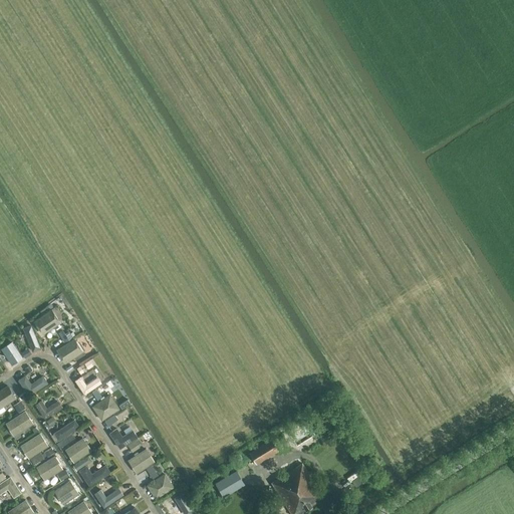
[(51,310),(35,321),(43,334),(60,322),(51,310)]
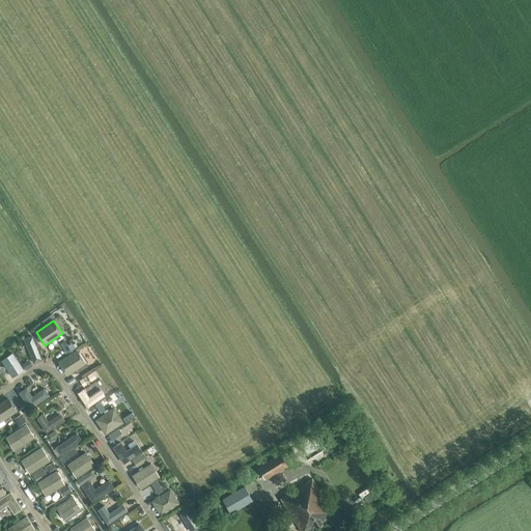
[(32,338),(25,341),(34,363),(42,360),(32,338)]
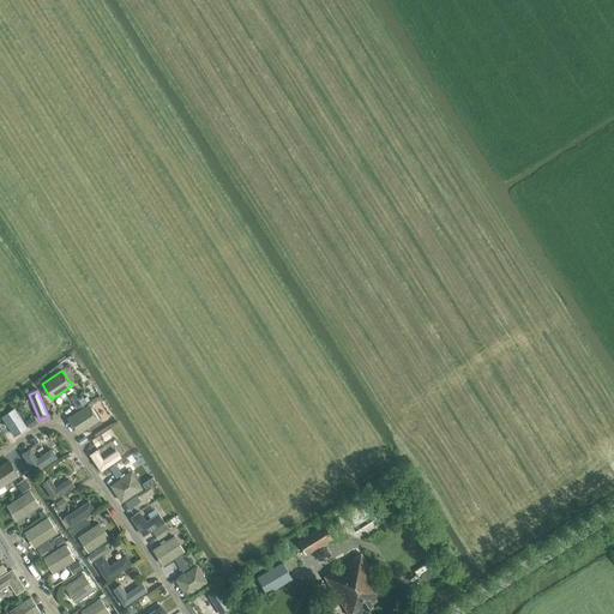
[(76,395),(71,397),(78,409),(88,403),(83,396),(78,398),(76,395)]
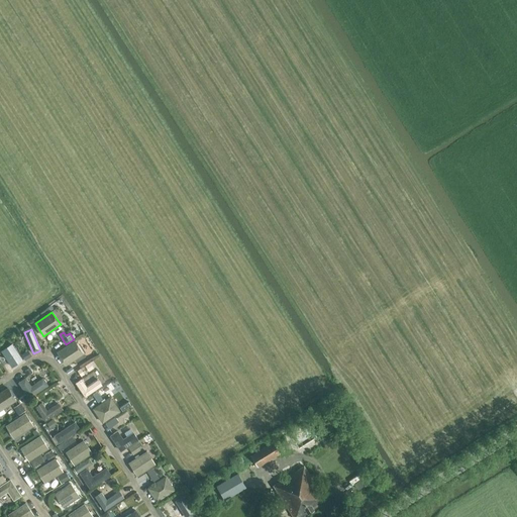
[(58,352),(66,365),(83,353),(75,341),(58,352)]
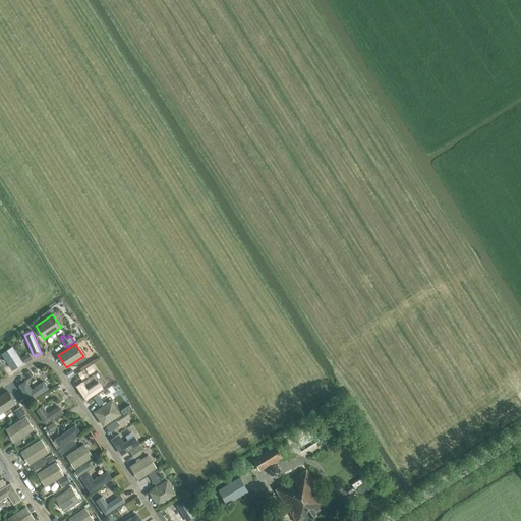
[(12,347),(2,354),(12,369),(22,362),(12,347)]
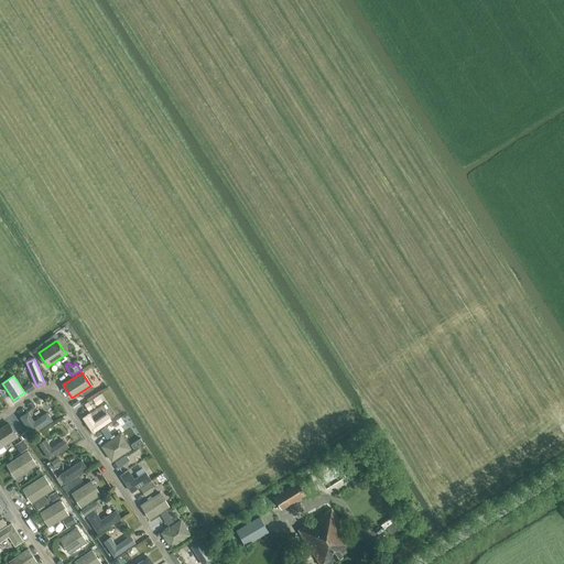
[(33,390),(30,384),(24,388),(28,393),(33,390)]
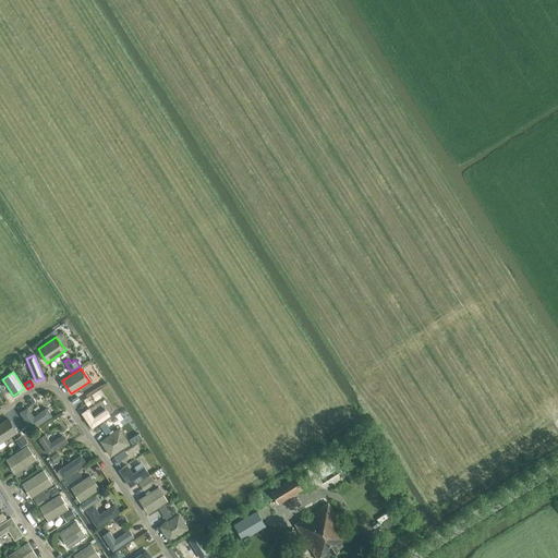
[(92,395),(96,400),(100,397),(97,391),(92,395)]
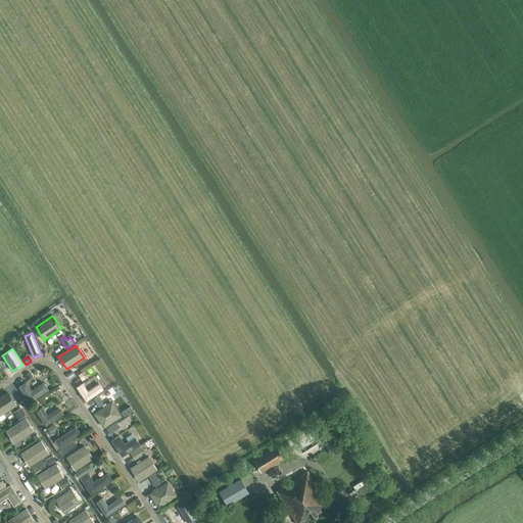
[(70,371),(65,374),(69,379),(75,376),(70,371)]
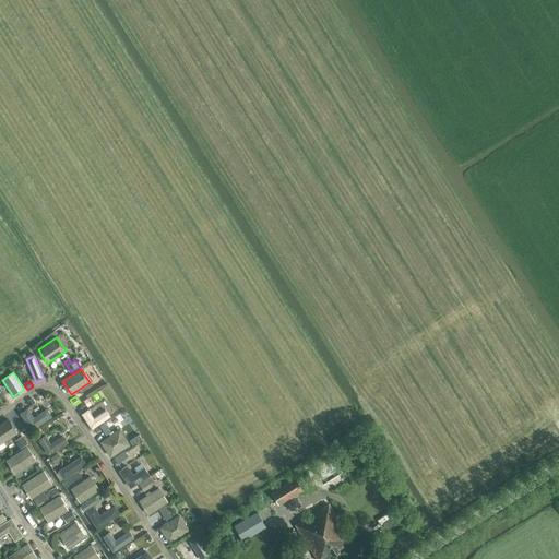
[(30,426),(25,429),(28,435),(33,431),(32,430),(51,416),(47,409),(34,418),(28,408),(21,414),(30,426)]
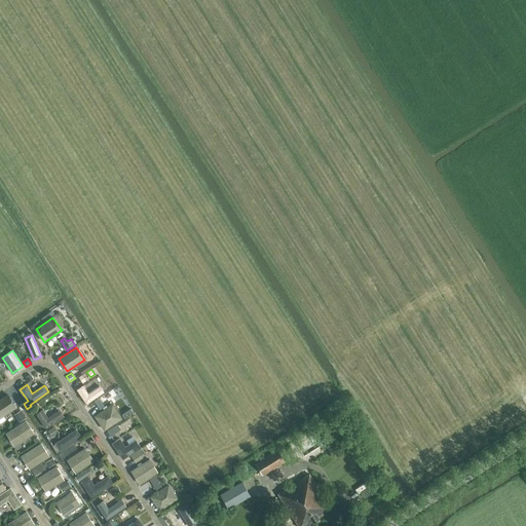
[(77,390),(86,404),(104,392),(100,386),(88,393),(83,385),(77,390)]
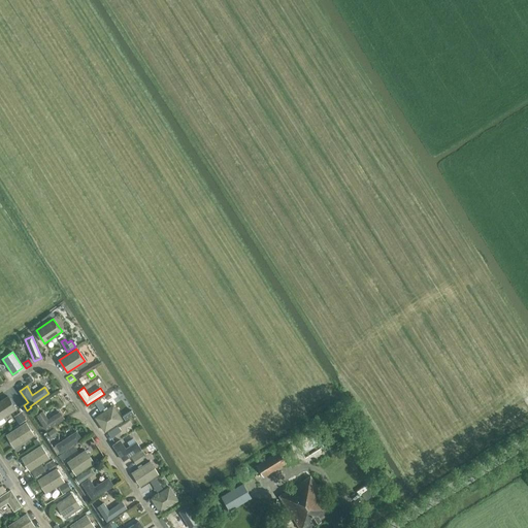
[(0,419),(17,408),(8,396),(0,401),(0,419)]
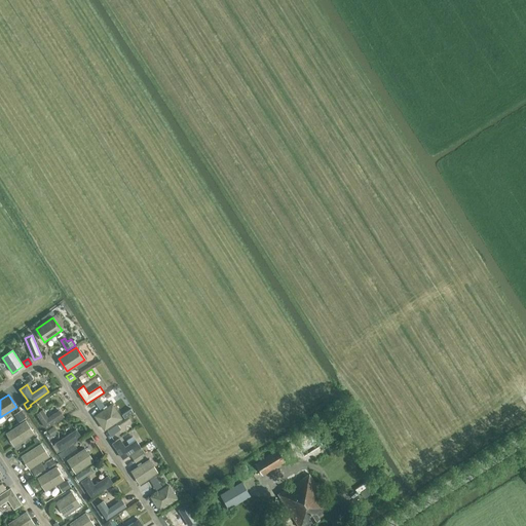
[(96,416),(105,429),(121,418),(113,404),(96,416)]
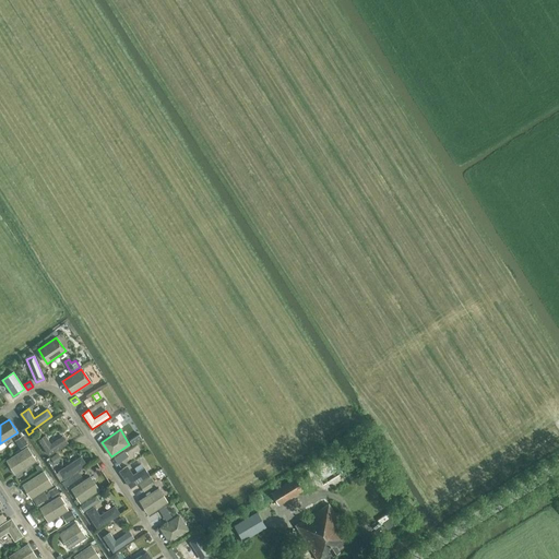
[(67,443),(63,436),(51,443),(46,436),(39,440),(49,455),(67,443)]
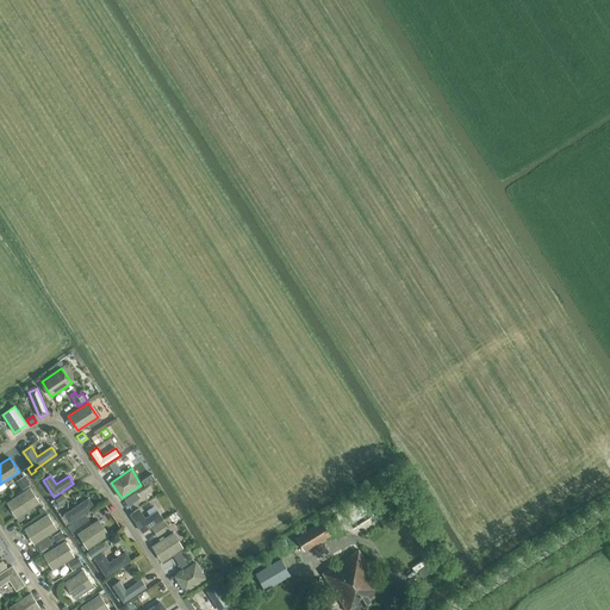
[(26,479),(18,484),(23,490),(30,485),(26,479)]
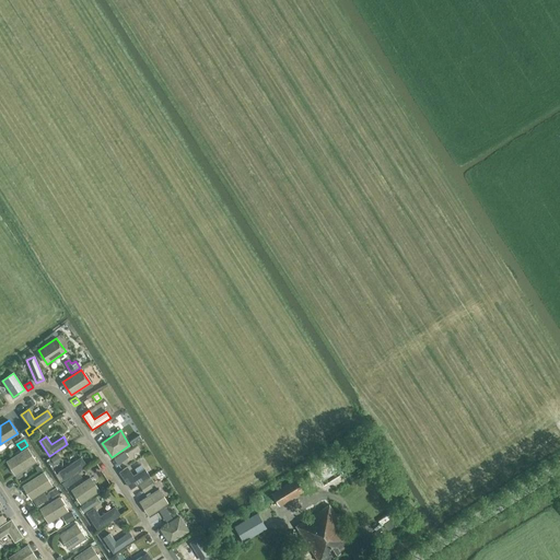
[(27,447),(7,461),(16,475),(36,462),(27,447)]
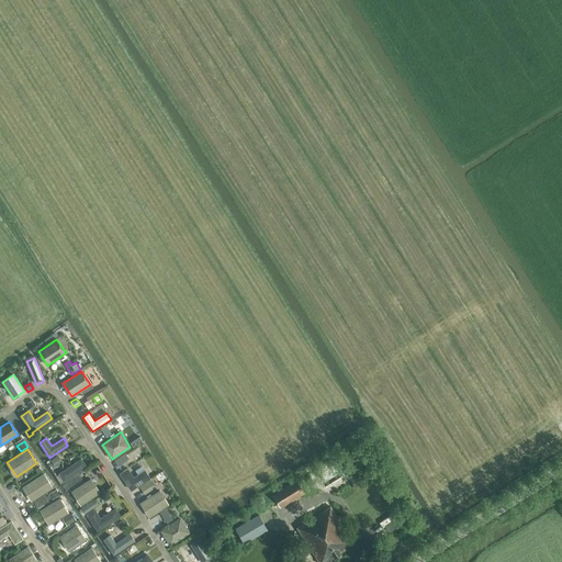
[(130,459),(125,453),(115,461),(119,467),(130,459)]
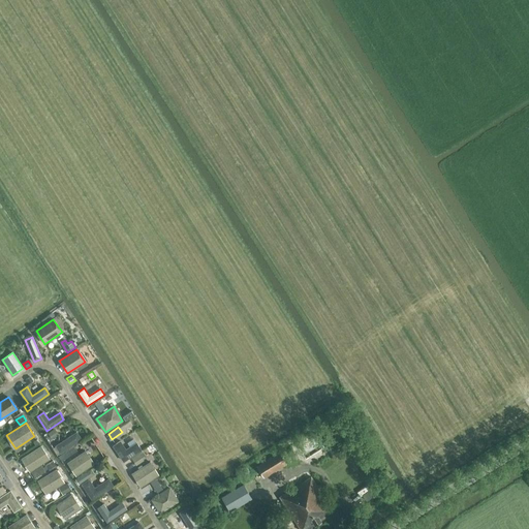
[(49,434),(52,439),(59,434),(55,429),(49,434)]
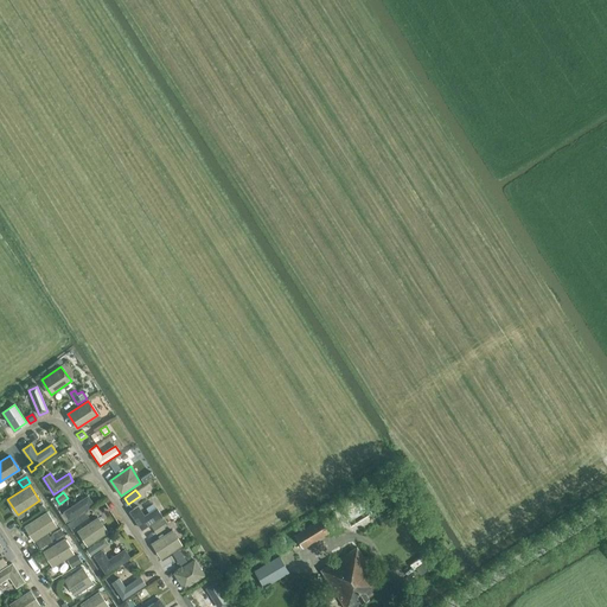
[(88,496),(64,512),(69,519),(93,504),(88,496)]
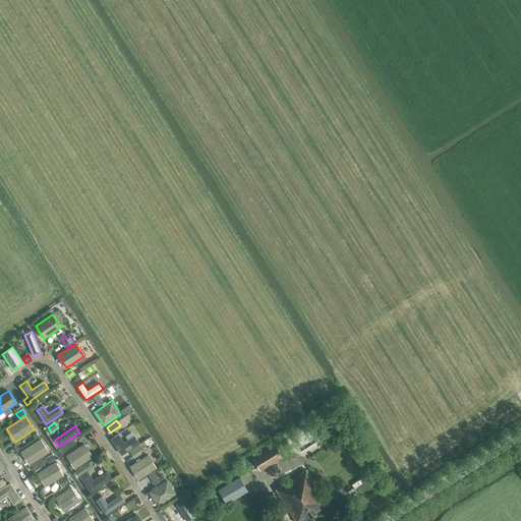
[(122,454),(138,443),(134,437),(124,443),(118,435),(112,439),(122,454)]
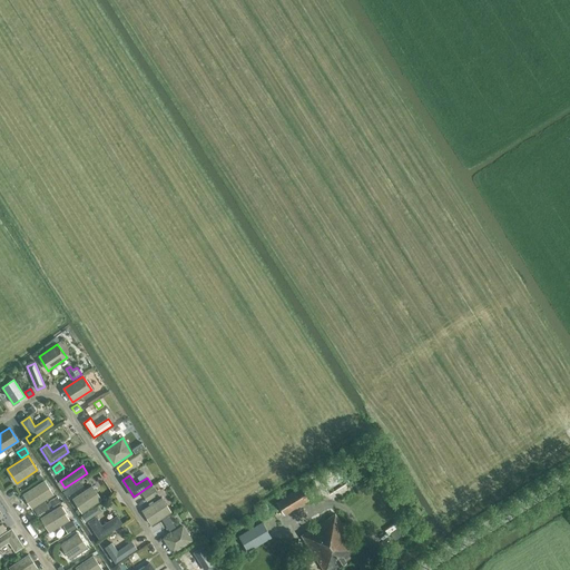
[(32,508),(53,494),(45,481),(23,494),(32,508)]
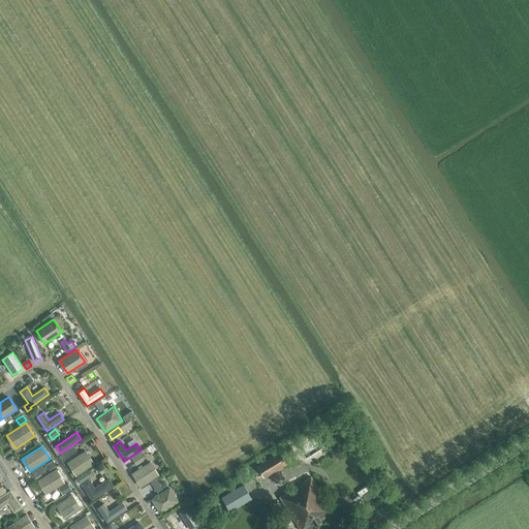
[(141,450),(131,458),(136,465),(144,460),(143,459),(146,458),(141,450)]
